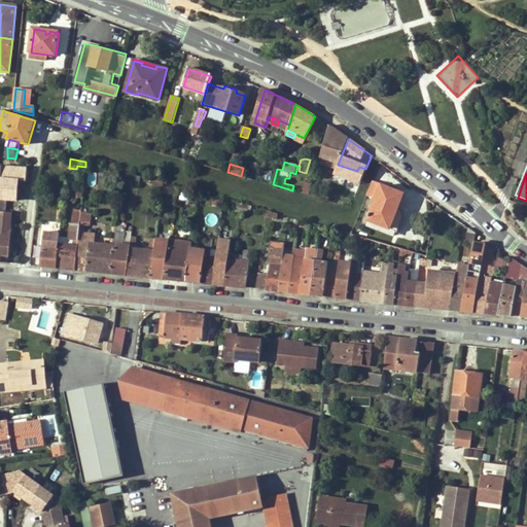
[(126,174),(126,180),(140,184),(141,177),(126,174)]
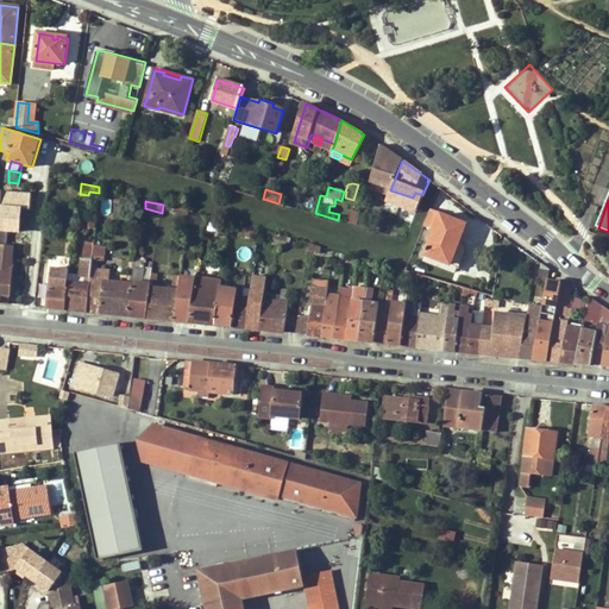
[(168,209),(188,214),(189,211),(169,205),(168,209)]
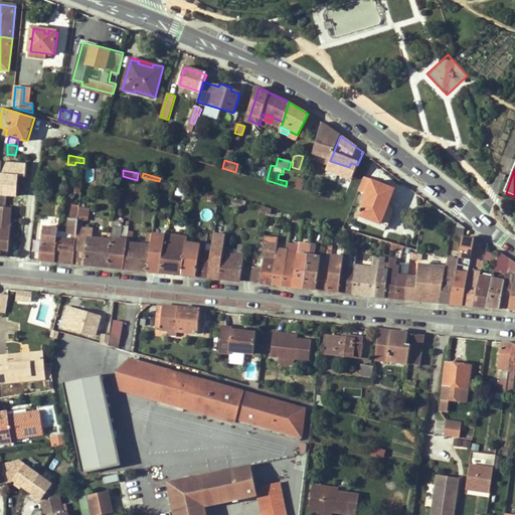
[(387,211),(395,191),(362,178),(358,190),(368,194),(359,217),(358,220),(385,230),(387,227),(388,227),(393,213),(387,211)]
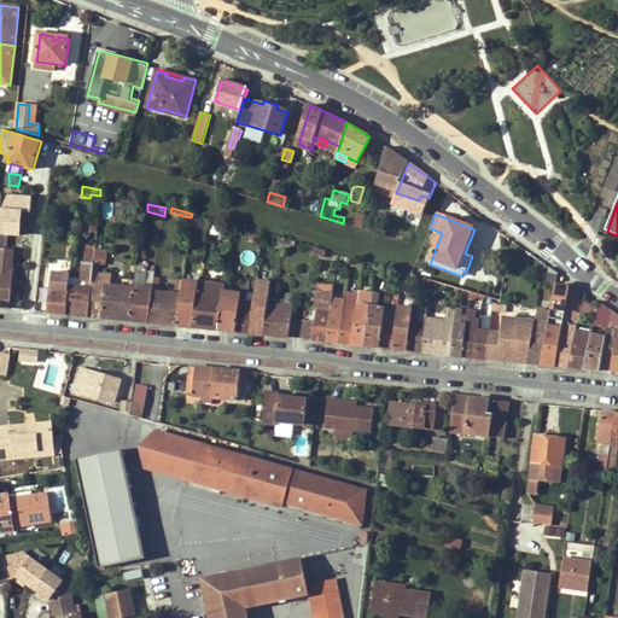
[(362,228),(366,216),(360,215),(356,227),(362,228)]
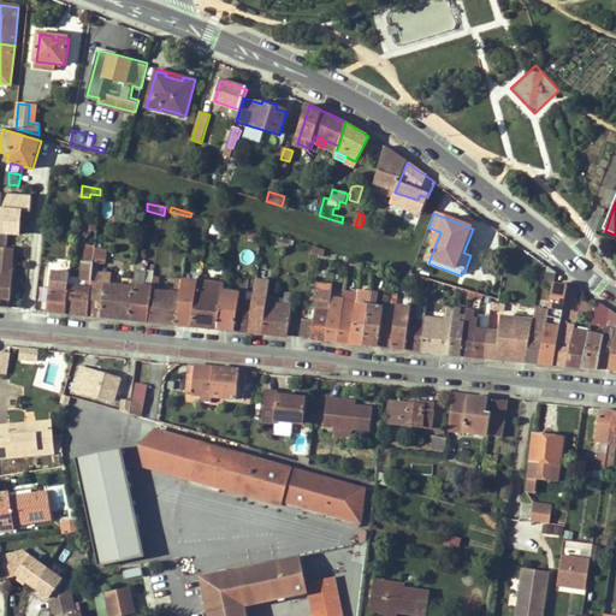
[(78,271),(77,278),(70,278),(66,313),(88,315),(94,262),(95,248),(95,246),(86,246),(83,271),(78,271)]
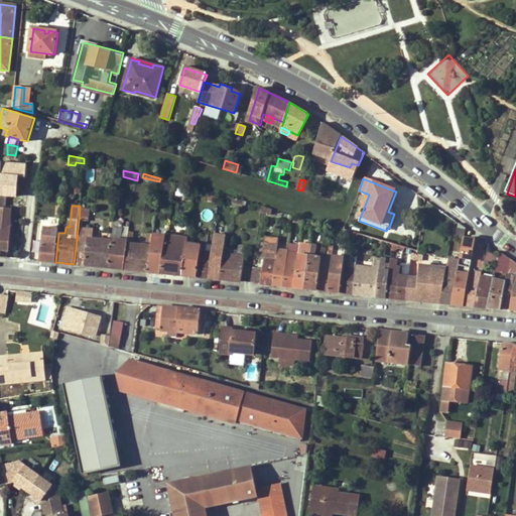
[(262,207),(261,214),(271,216),(271,210),(262,207)]
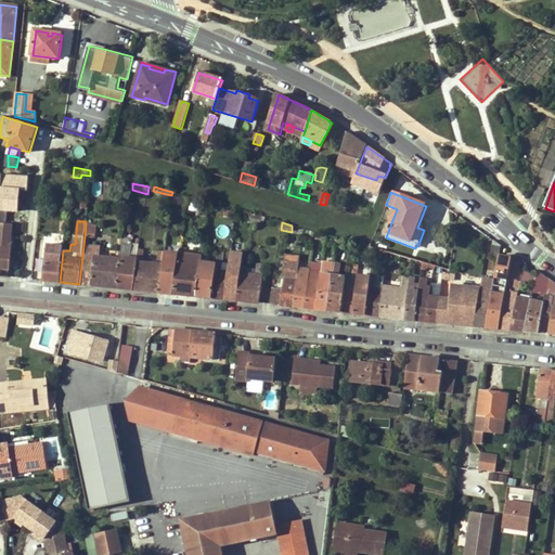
[(0,276),(8,278),(11,240),(3,239),(4,223),(0,223),(0,276)]
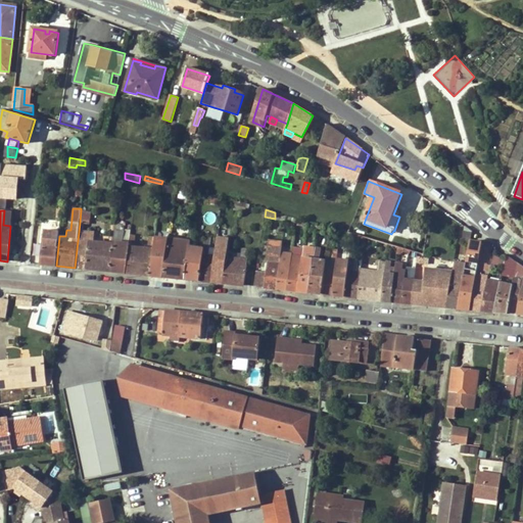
[(10,226),(10,222),(11,211),(4,210),(3,225),(10,226)]
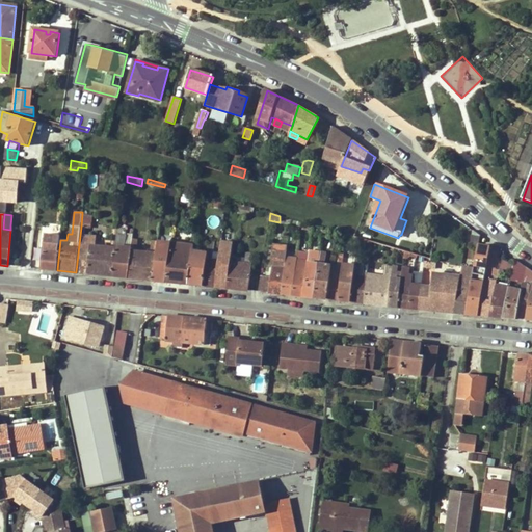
[(81,227),(87,228),(90,228),(91,215),(82,214),(81,227)]
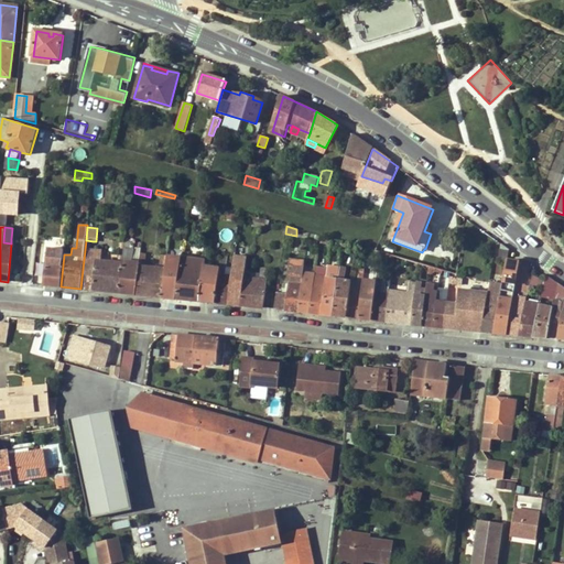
[(80,289),(119,292),(125,252),(120,252),(119,262),(101,261),(102,250),(91,249),(93,241),(86,240),(80,289)]
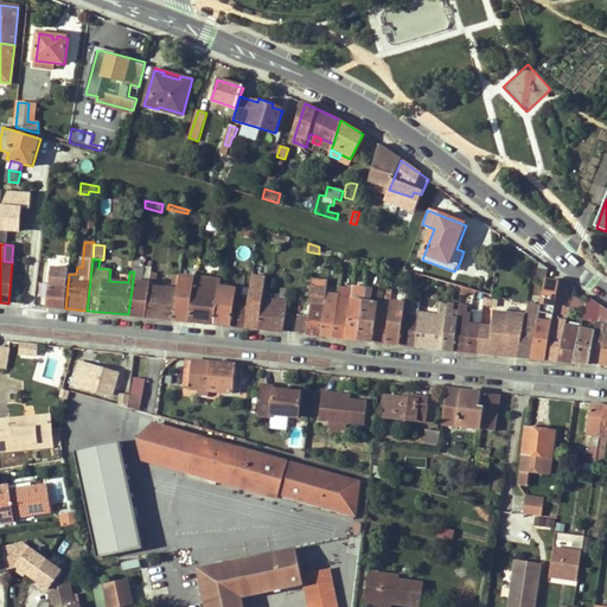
[(46,307),(65,308),(69,274),(70,263),(52,261),(49,289),(45,289),(44,295),(48,295),(46,307)]
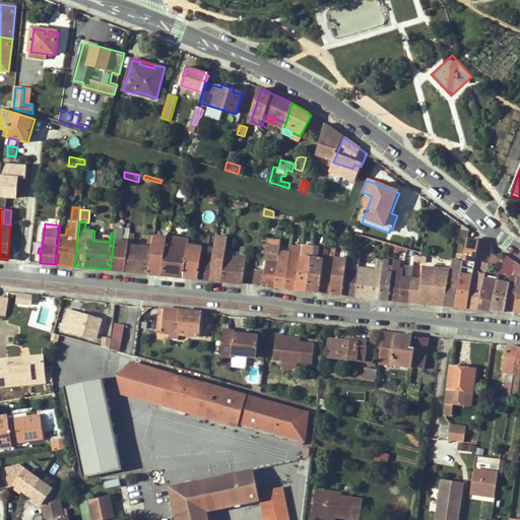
[(124,228),(124,224),(116,223),(116,224),(115,233),(110,269),(124,271),(130,234),(129,233),(130,229),(124,228)]
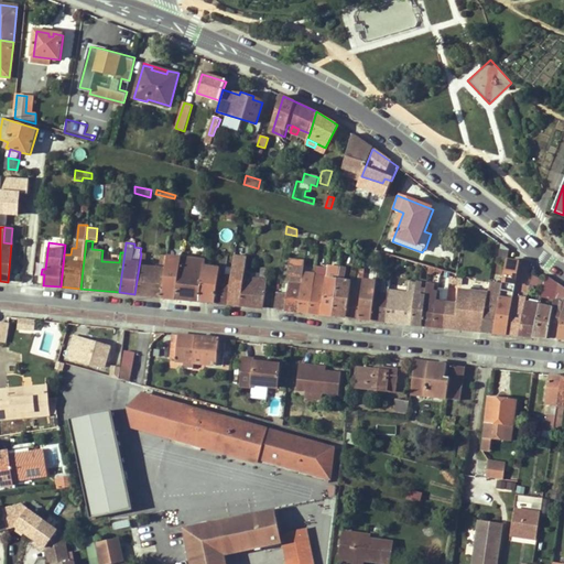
[(236,245),(235,256),(246,257),(248,247),(236,245)]
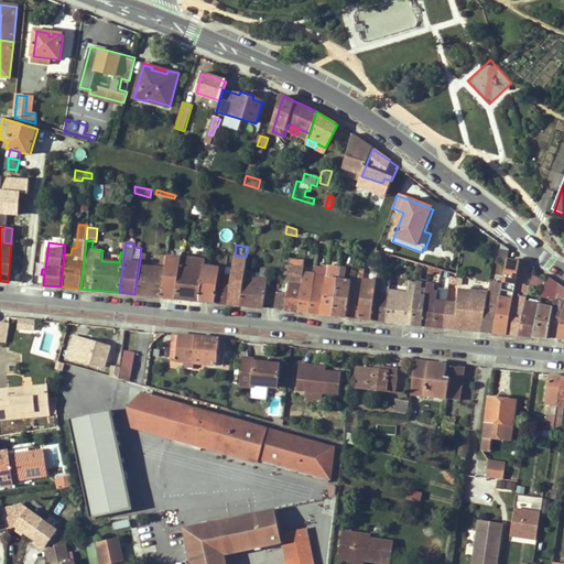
[(506,263),(507,260),(509,249),(501,245),(499,261),(506,263)]
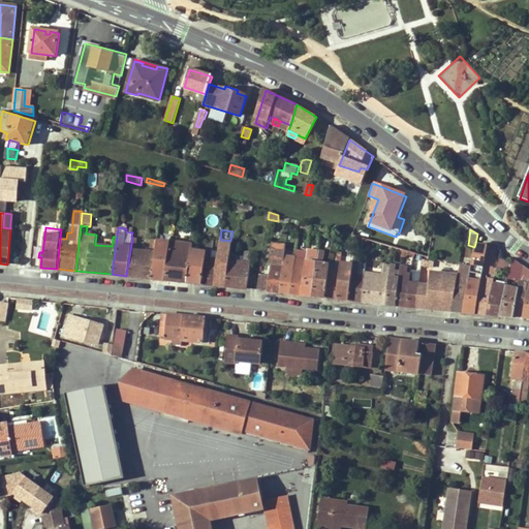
[(356,237),(355,246),(364,248),(363,250),(366,251),(369,241),(356,237)]
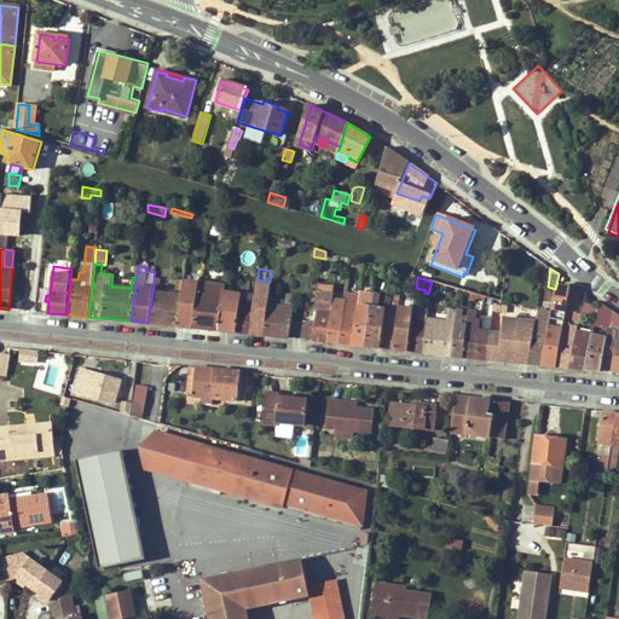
[(161,279),(155,278),(148,323),(178,327),(181,295),(184,282),(177,281),(175,295),(158,293),(161,279)]
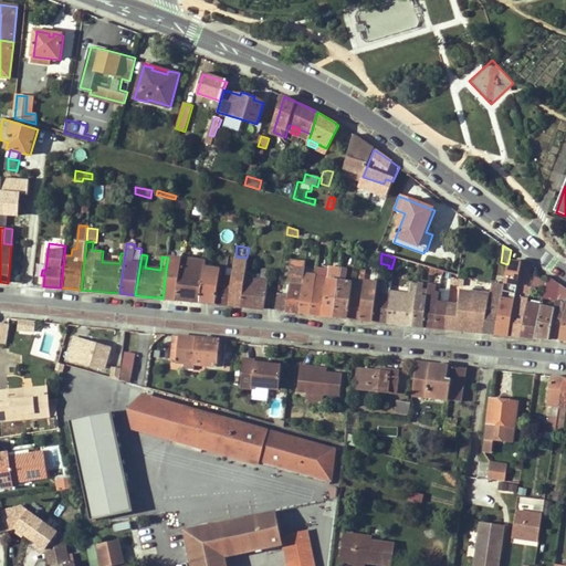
[(245,280),(249,258),(247,258),(236,257),(233,269),(232,279),(229,305),(241,306),(245,280)]
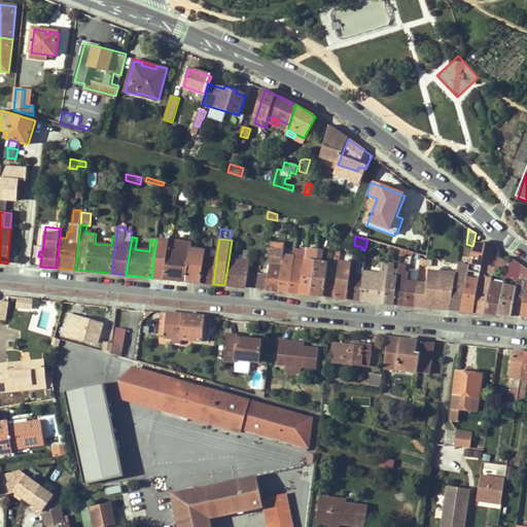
[(156,240),(154,251),(169,252),(170,242),(156,240)]
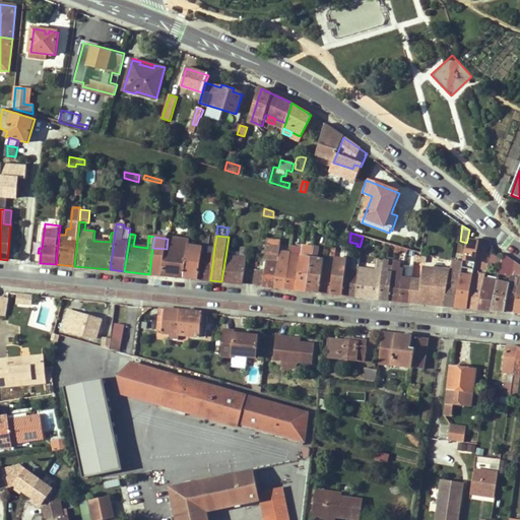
[(198,279),(210,280),(213,256),(208,255),(209,247),(210,238),(204,237),(202,248),(198,279)]
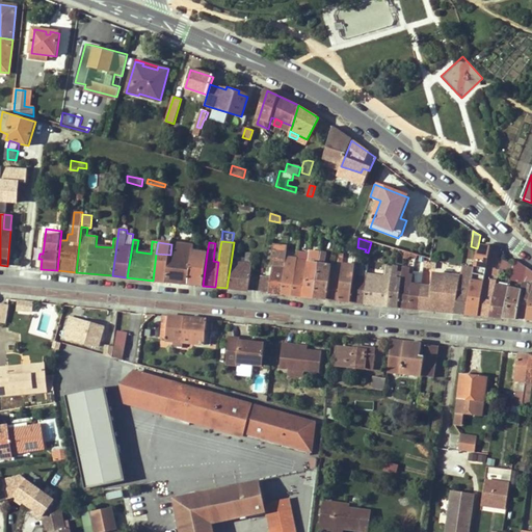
[(193,251),(193,246),(171,244),(170,255),(166,282),(188,284),(193,251)]
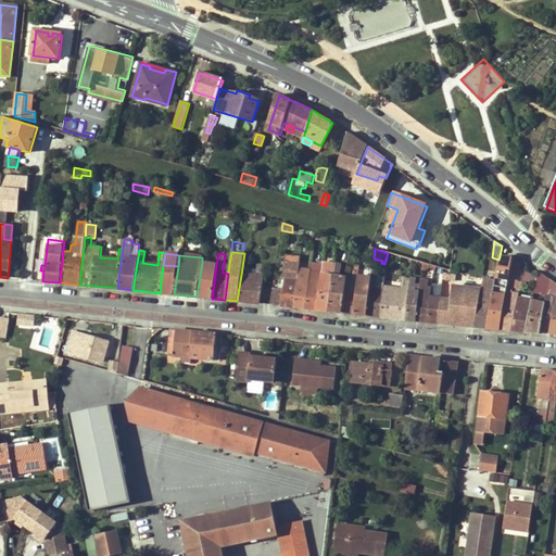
[(498,260),(495,281),(488,328),(501,330),(502,316),(506,288),(512,260),(500,256),(498,260)]
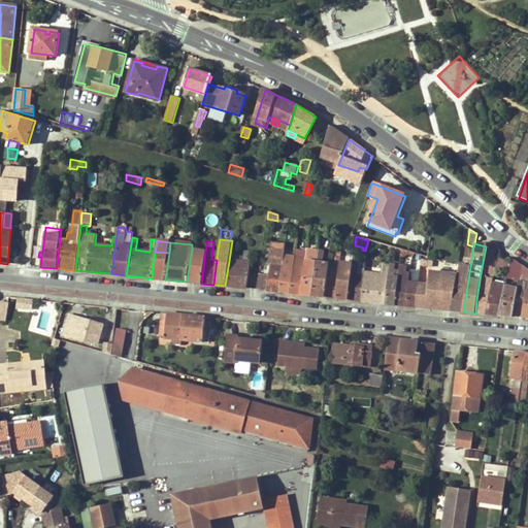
[(284,256),(286,248),(272,245),(270,266),(271,266),(270,277),(268,291),(279,292),(284,256)]
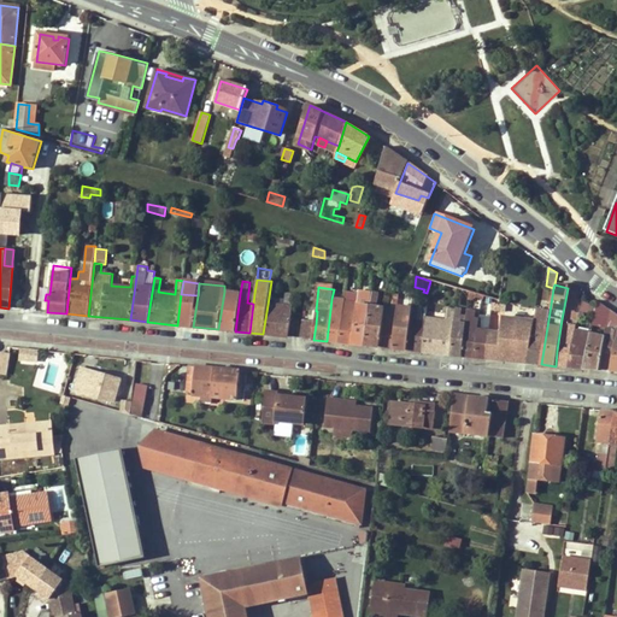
[(569,368),(579,318),(573,317),(577,289),(568,288),(562,319),(557,351),(556,366),(569,368)]
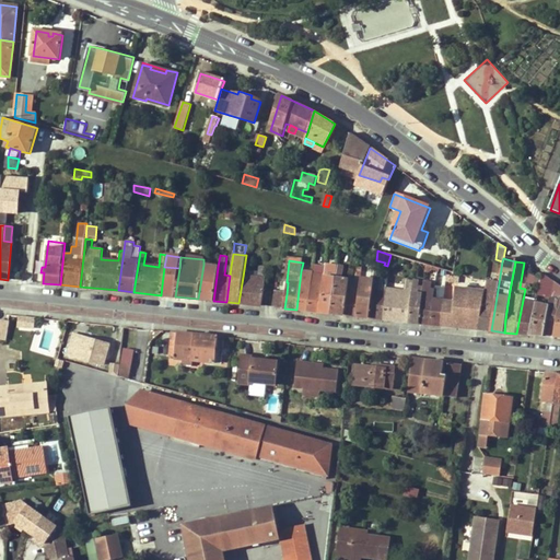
[(218,267),(203,265),(198,299),(213,301),(218,267)]
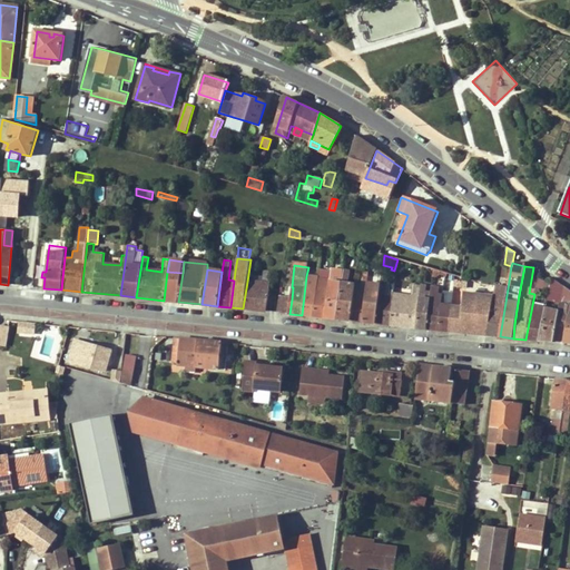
[(331,269),(330,281),(325,317),(337,318),(342,285),(343,272),(331,269)]
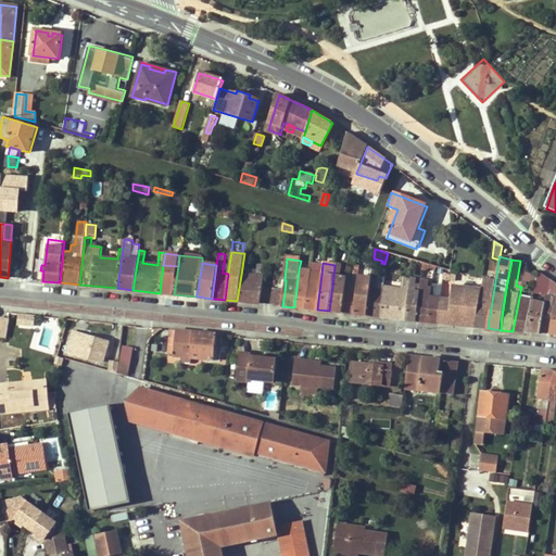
[(178,266),(163,265),(160,293),(174,294),(178,266)]
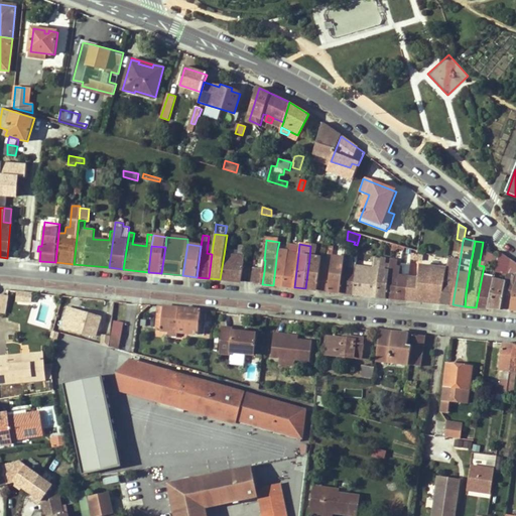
[(239,257),(235,256),(224,255),(220,279),(241,281),(246,247),(241,246),(240,252),(239,257)]
